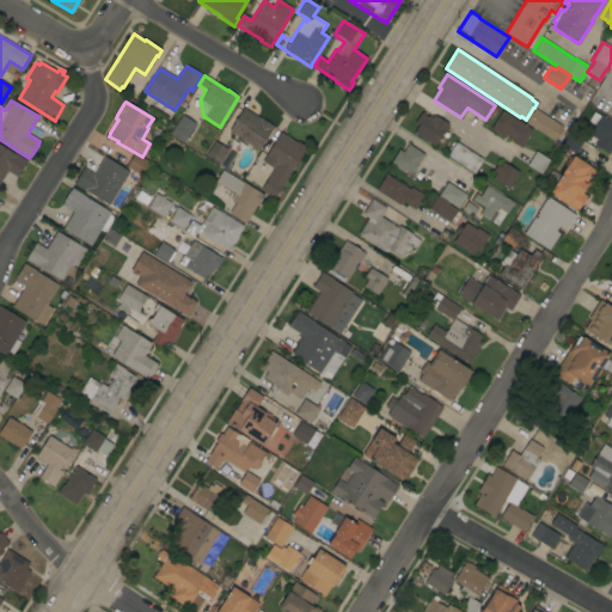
[(228,132),(243,108),(257,117),(257,116),(275,127),(273,130),(271,129),(258,151),(228,132)]
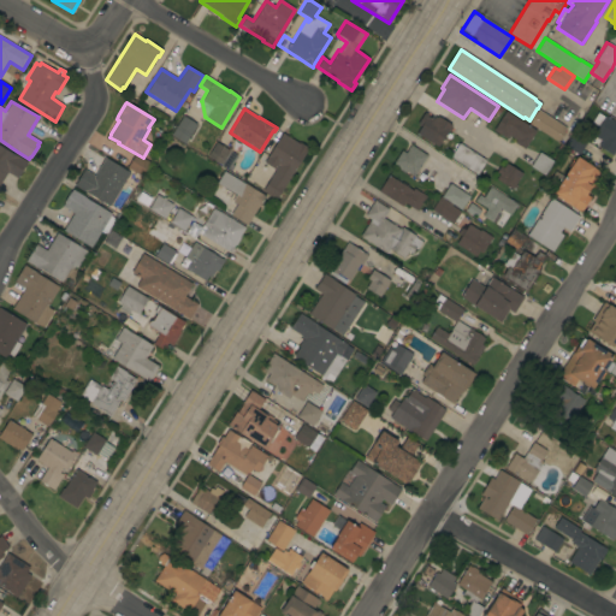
[(529,123),(538,110),(566,128),(557,142),(529,123)]
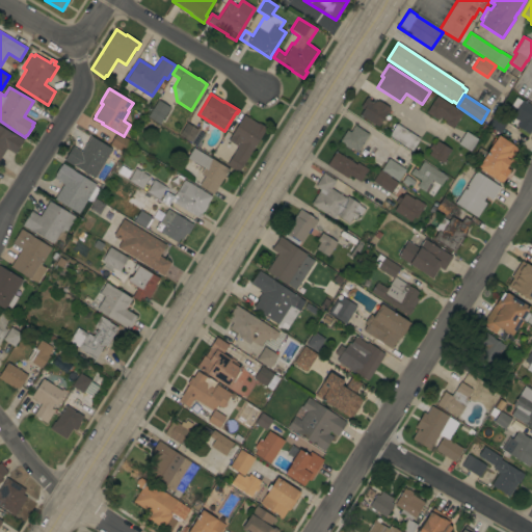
[(462,113),(452,129),(444,123),(445,121),(440,117),(439,120),(435,117),(434,118),(426,112),(436,96),(462,113)]
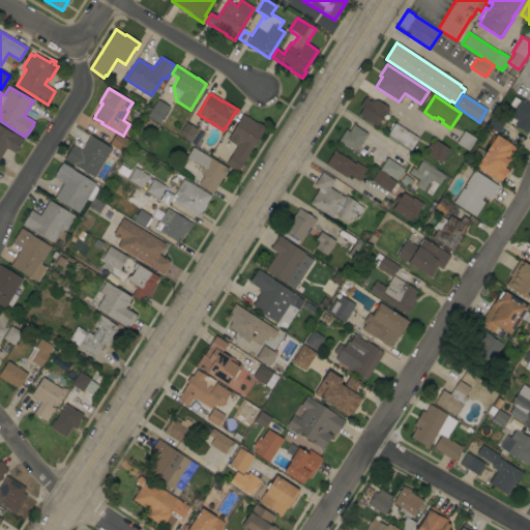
[(529,105),(529,128),(527,134),(514,125),(517,121),(509,116),(513,111),(507,107),(513,96),(520,100),(521,99),(529,105)]
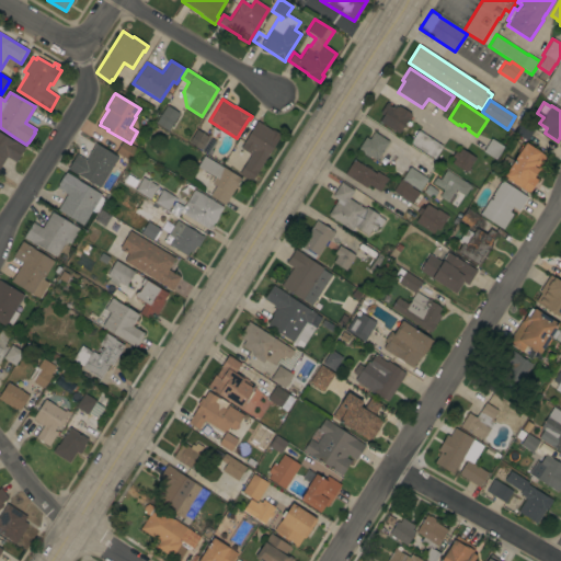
[(411,114),(410,115),(411,116),(409,119),(408,118),(399,134),(379,122),(384,115),(379,113),(386,103),(386,104),(387,103),(389,104),(389,105),(393,109),(396,106),(398,107),(398,105),(411,114)]
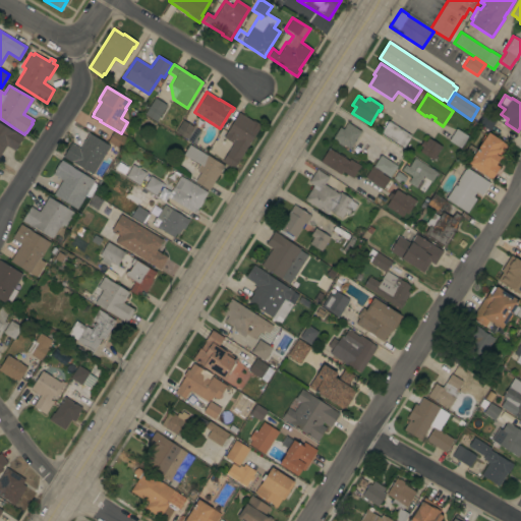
[(155,98),(166,105),(156,122),(145,114),(155,98)]
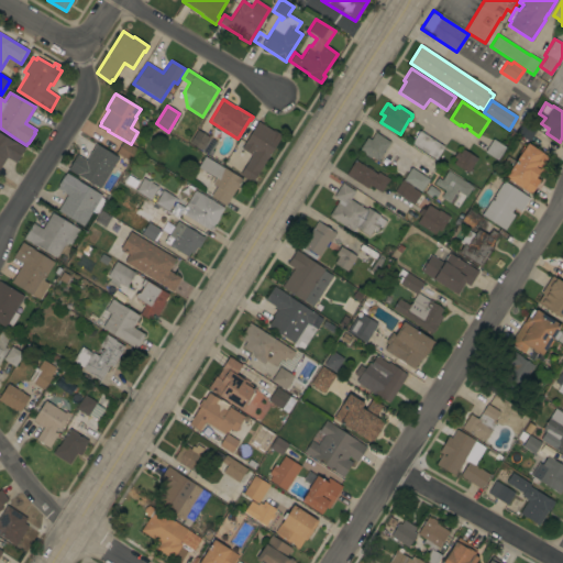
[(516,133),(525,119),(538,128),(529,142),(516,133)]
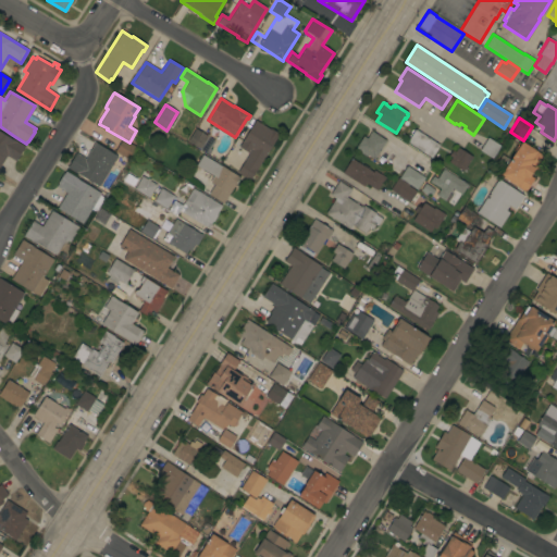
[(255,121),(271,131),(272,130),(279,134),(249,181),(237,172),(248,153),(238,147),(255,121)]
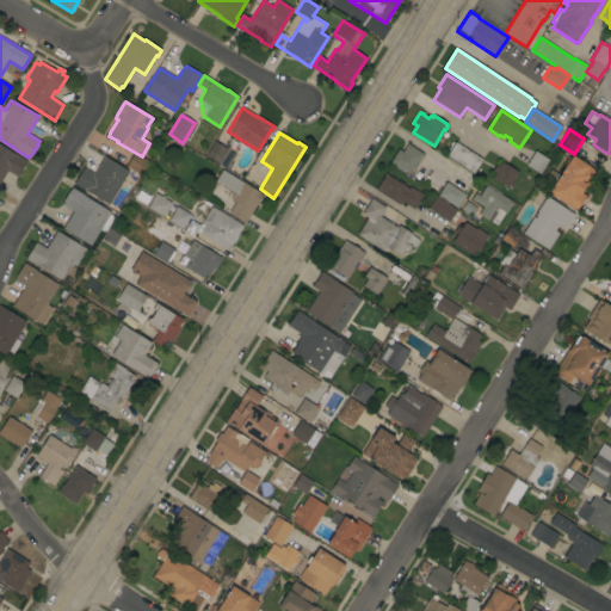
[(214,141),(235,154),(229,162),(232,165),(229,170),(220,162),(218,164),(205,155),(214,141)]
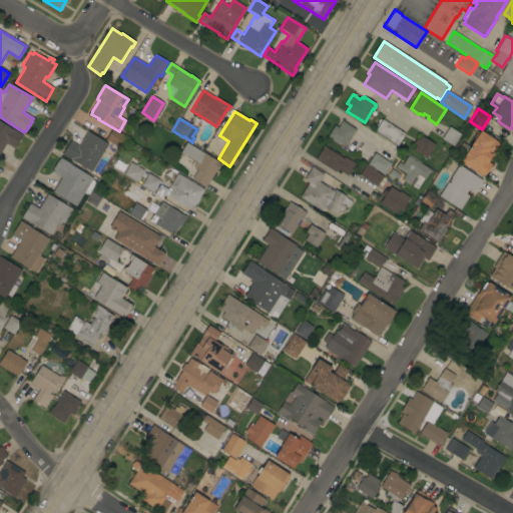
[(405,134),(397,145),(375,130),(382,119),(405,134)]
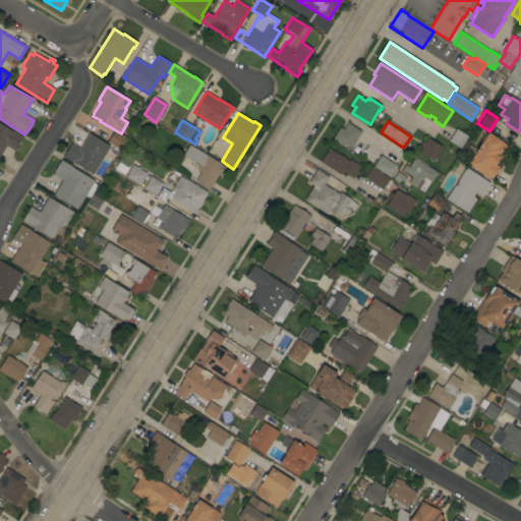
[(0,123),(11,130),(11,129),(23,136),(14,151),(6,146),(0,156),(0,123)]
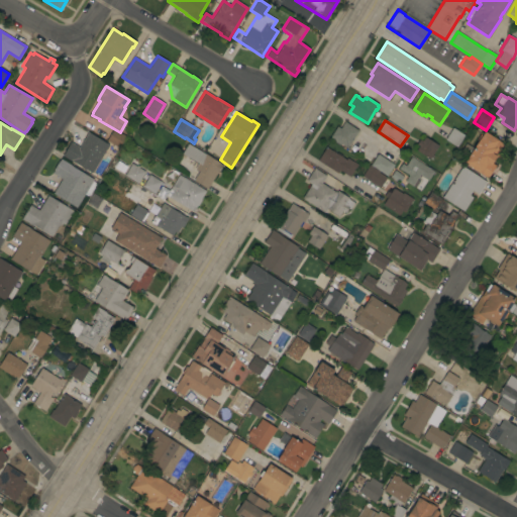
[(329,138),(330,137),(330,136),(336,126),(340,128),(344,122),(357,130),(347,147),(340,143),(339,145),(329,138)]
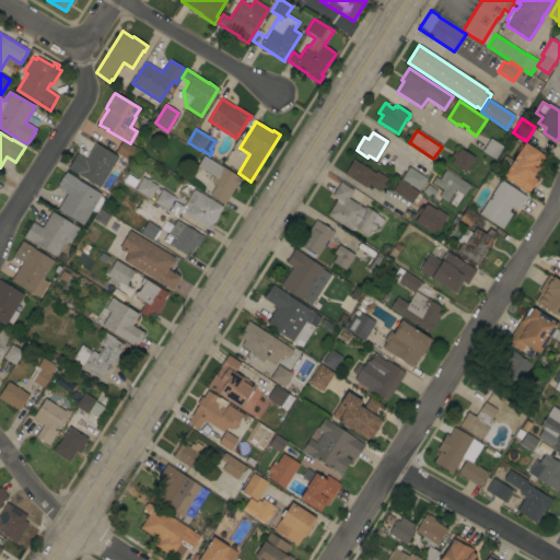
[(490,138),(504,147),(496,160),(482,151),(490,138)]
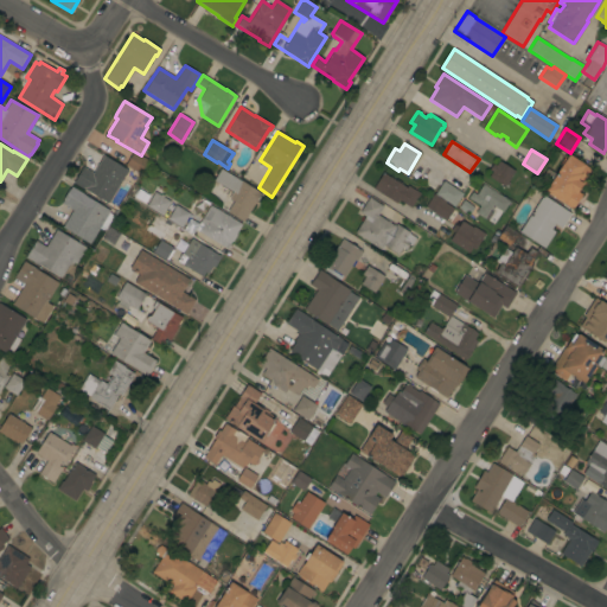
[(125,165),(133,152),(147,160),(139,174),(125,165)]
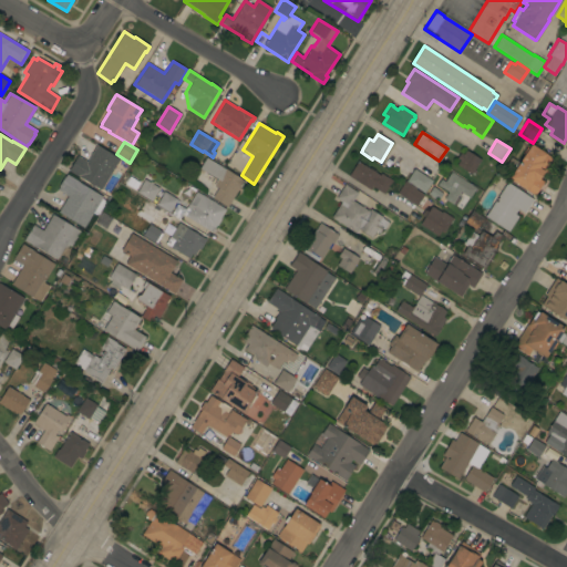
[(101,189),(78,176),(78,177),(68,171),(76,156),(86,162),(96,145),(119,158),(101,189)]
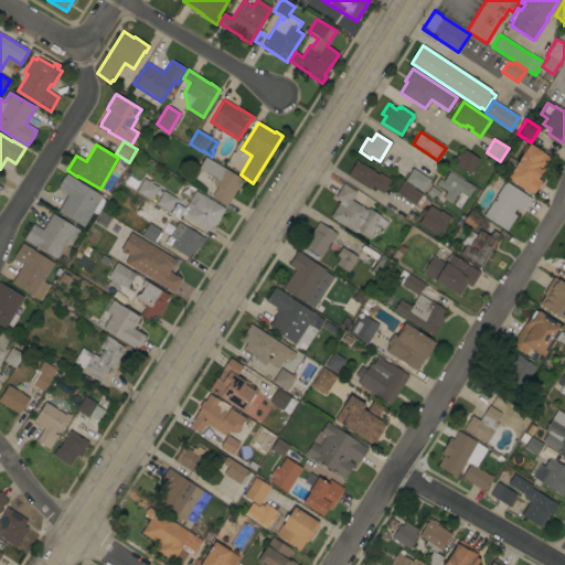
[(533,195),(525,191),(526,190),(507,178),(529,145),(548,157),(547,159),(551,161),(543,173),(540,172),(535,177),(542,181),(533,195)]
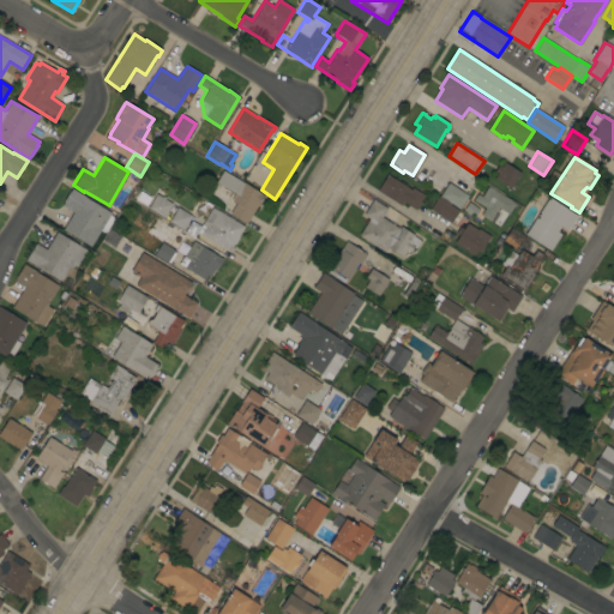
[(512,185),(515,186),(513,187),(511,187),(510,188),(494,179),(498,174),(494,172),(499,166),(501,168),(505,162),(521,173),(512,185)]
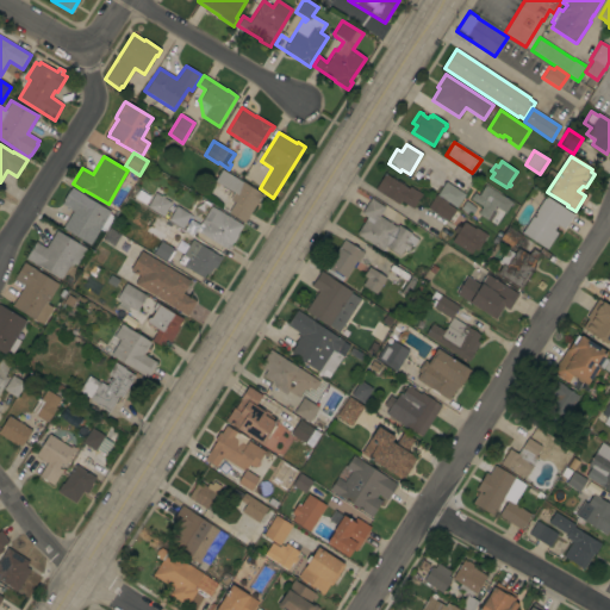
[(242,181),(262,194),(244,223),(228,212),(235,203),(230,199),(234,193),(229,190),(228,190),(215,181),(222,169),(242,181)]
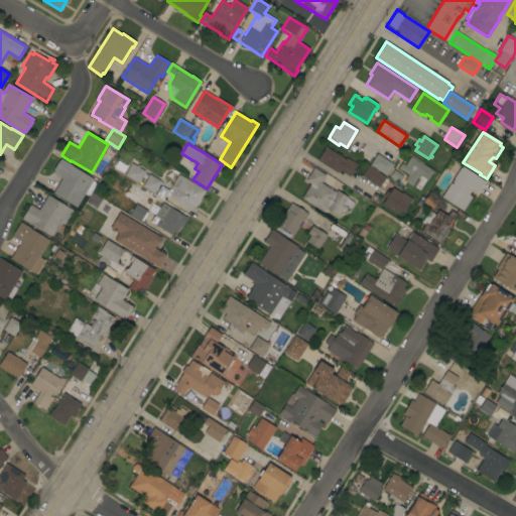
[(316,160),(326,147),(336,153),(337,152),(342,155),(341,156),(346,159),(347,157),(357,164),(349,176),(339,169),(337,172),(316,160)]
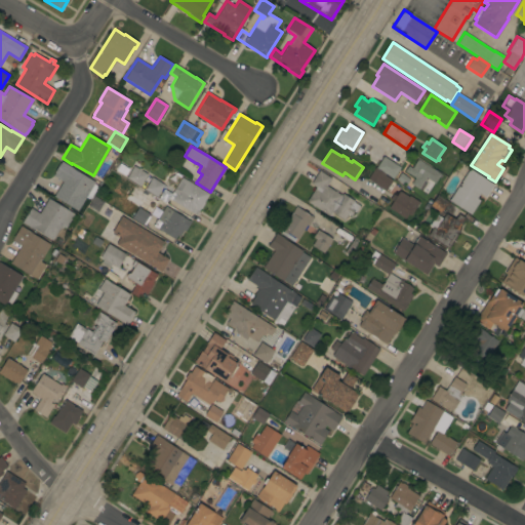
[(400,167),(393,178),(375,167),(384,156),(400,167)]
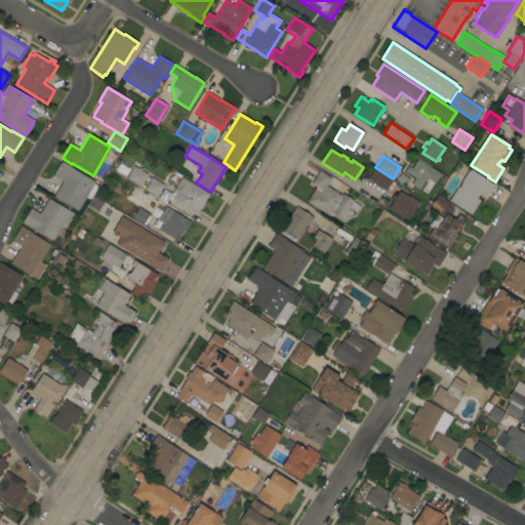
[(440,174),(435,184),(426,177),(422,183),(426,184),(421,191),(419,189),(418,190),(411,185),(415,177),(404,171),(408,166),(411,168),(417,159),(440,174)]
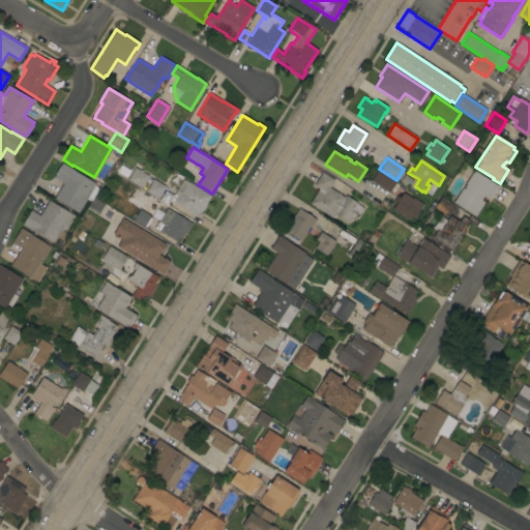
[(54,198),(63,183),(53,177),(55,175),(54,174),(60,165),(62,163),(74,170),(74,171),(95,184),(78,213),(54,198)]
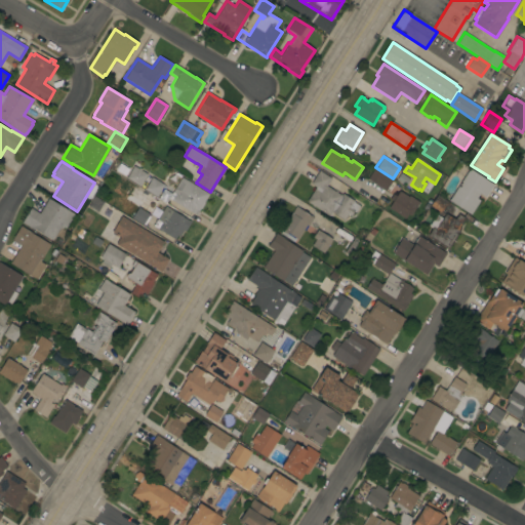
[(126,178),(133,166),(138,169),(138,168),(142,169),(140,170),(147,174),(139,186),(126,178)]
